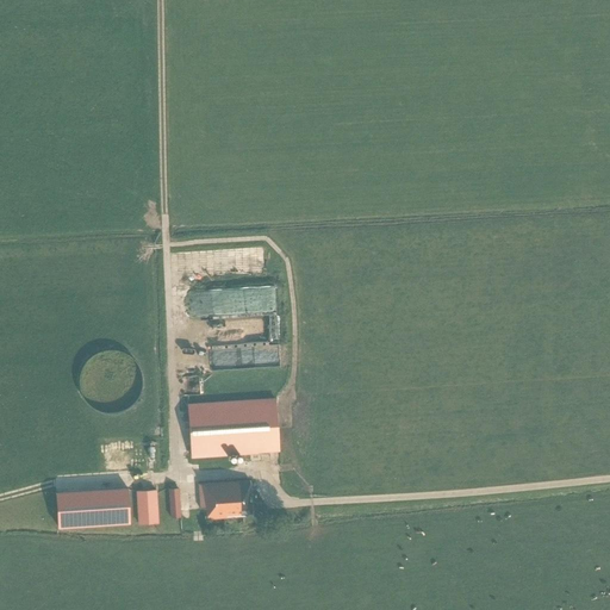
[(185,255),(186,285),(194,285),(193,255),(185,255)]
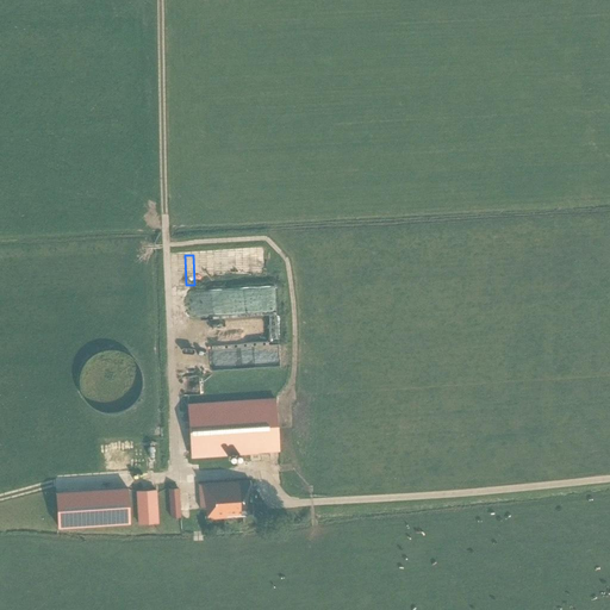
[(273,316),(271,286),(195,291),(198,319),(273,316)]
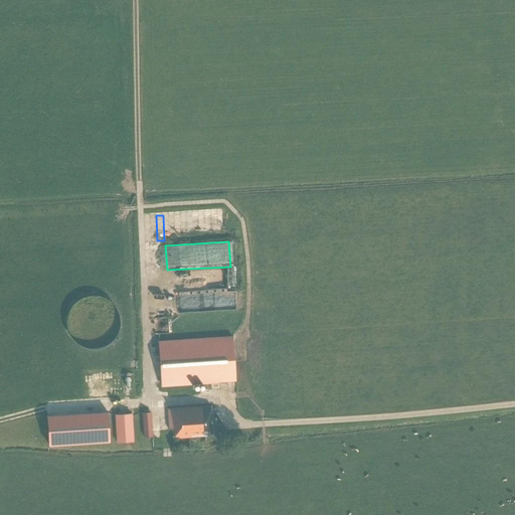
[(235,289),(233,267),(167,270),(168,293),(180,291),(235,289)]
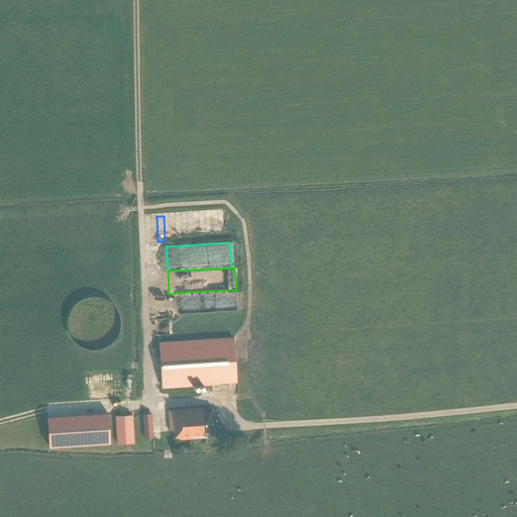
[(235,310),(234,290),(181,292),(181,313),(235,310)]
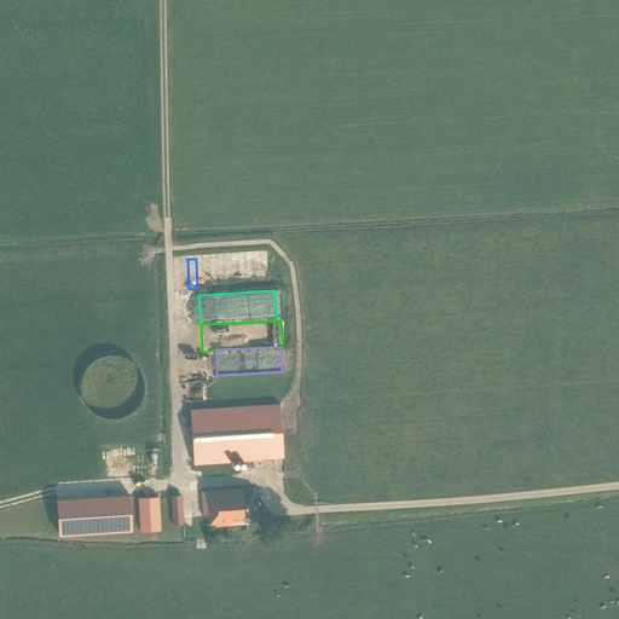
[(191,411),(195,464),(283,458),(279,405),(191,411)]
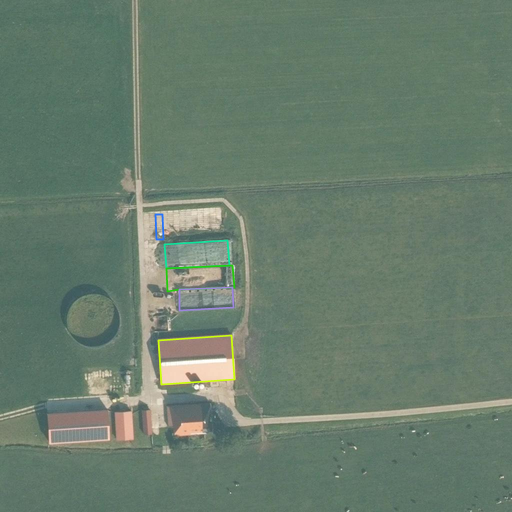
[(210,432),(212,432),(210,404),(166,407),(168,428),(173,427),(174,433),(172,433),(172,436),(198,434),(198,433),(203,432),(203,434),(210,433),(210,432)]
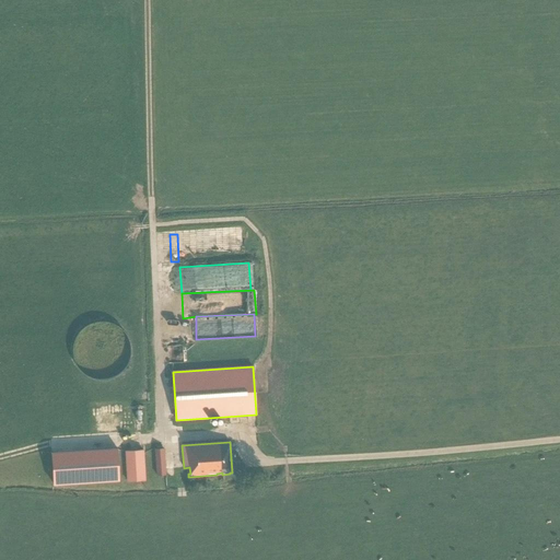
[(117,448),(50,453),(53,483),(119,479),(117,448)]
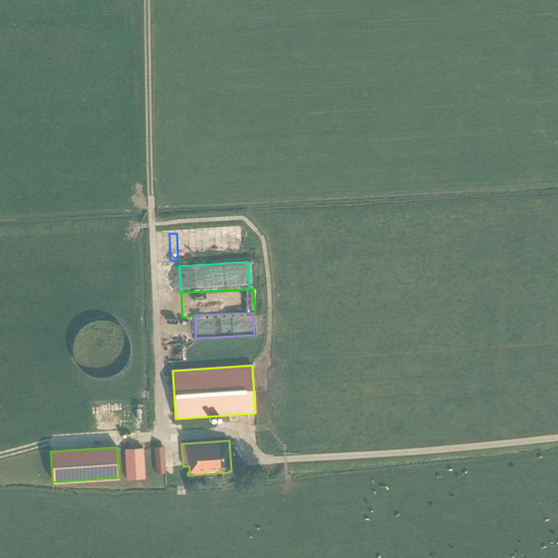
[(142,448),(125,449),(128,480),(144,478),(142,448)]
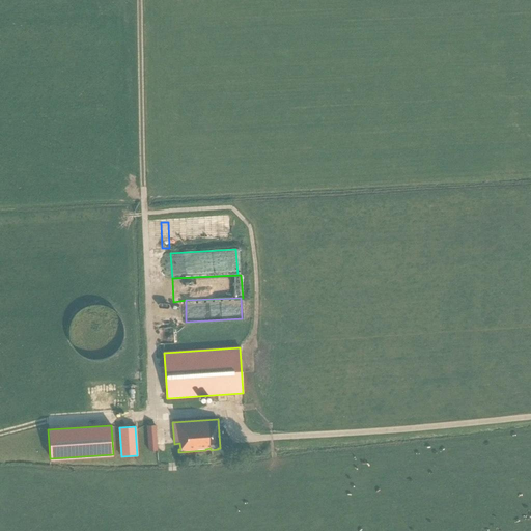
[(156,426),(146,426),(148,451),(158,450),(156,426)]
